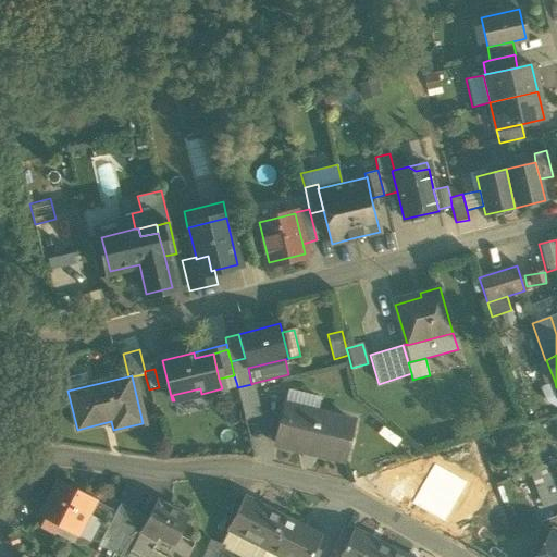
[(219,379),(222,388),(237,385),(234,375),(219,379)]
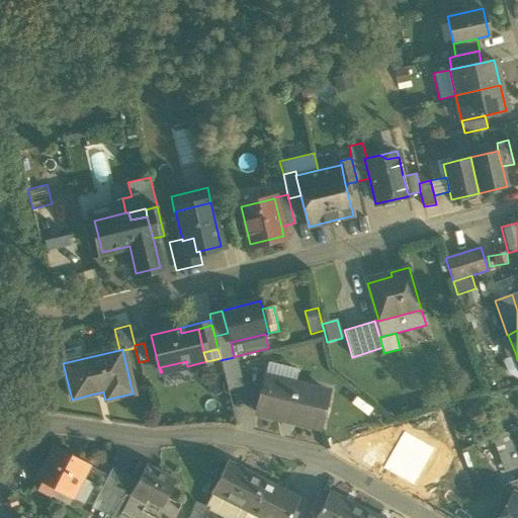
[(517,360),(516,355),(502,360),(507,374),(517,378),(517,360)]
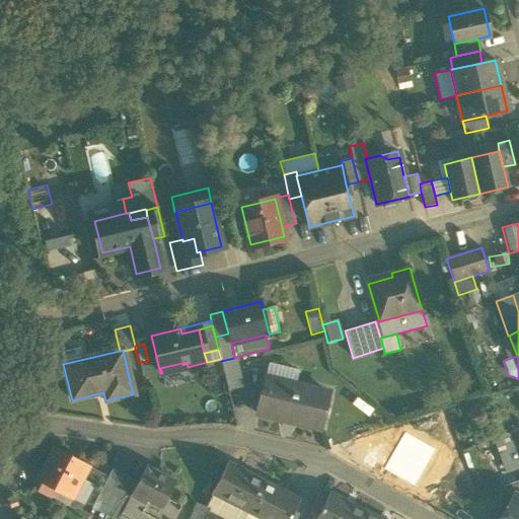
[(221,361),(228,390),(243,386),(236,357),(234,358),(221,361)]
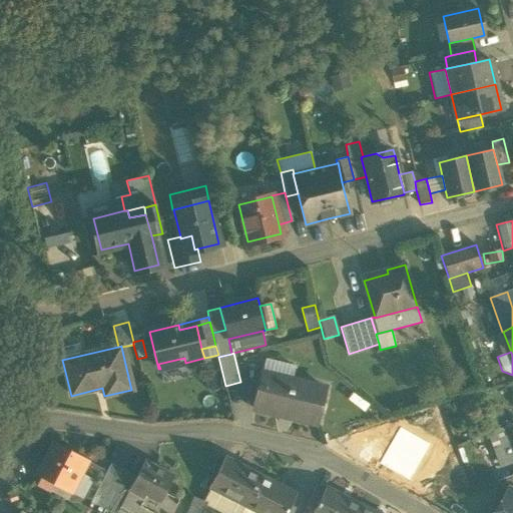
[(160,369),(185,363),(184,358),(158,364),(160,369)]
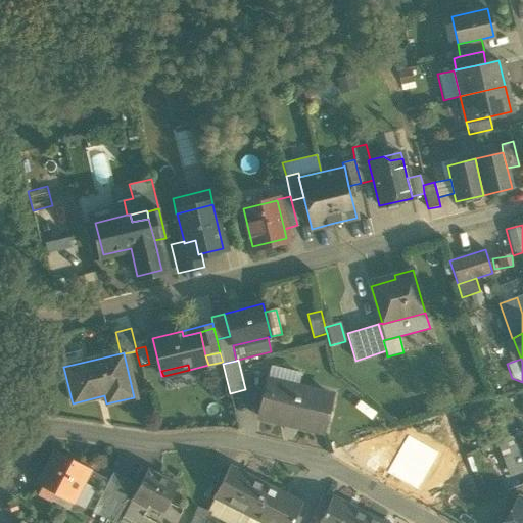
[(268,380),(295,387),(298,373),(271,366),(268,380)]
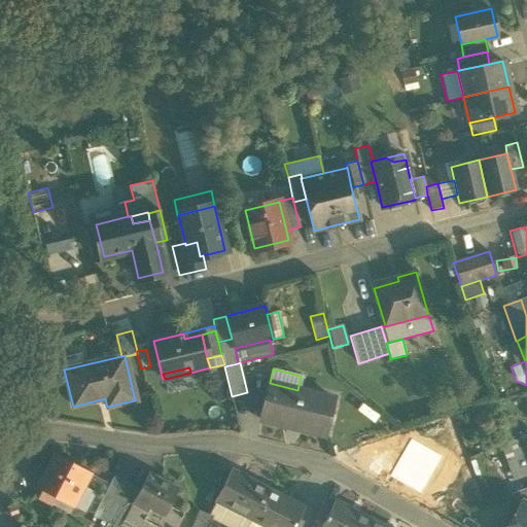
[(260,420),(325,435),(334,398),(297,390),(270,383),(260,420)]
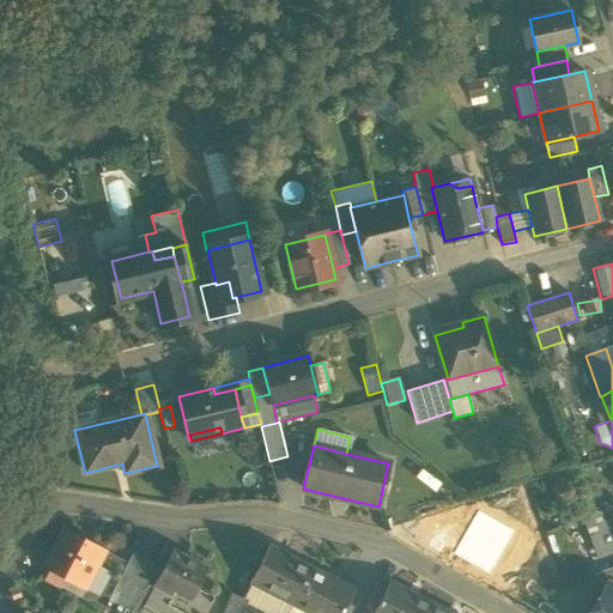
[(460,504),(418,519),(423,533),(465,519),(460,504)]
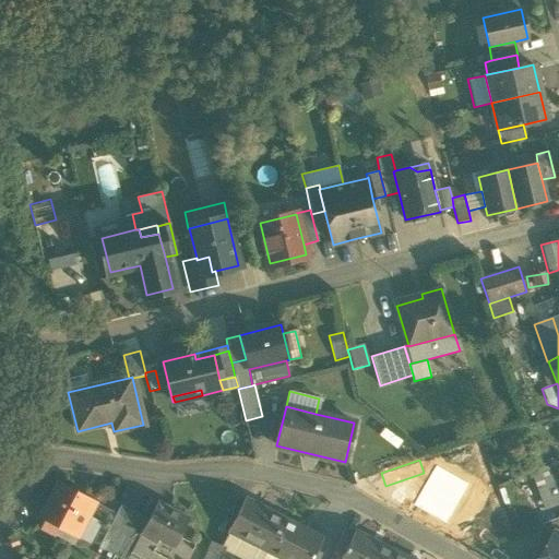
[(558,462),(549,465),(558,490),(558,462)]
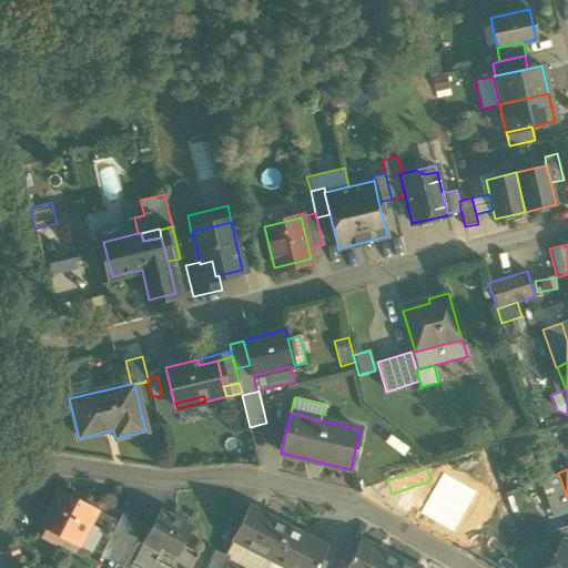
[(476,493),(443,473),(419,514),(453,533),(476,493)]
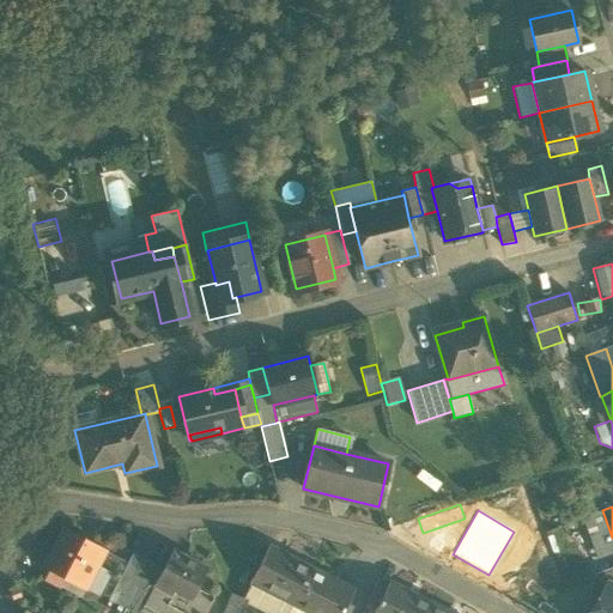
[(602,556),(612,551),(612,538),(602,510),(587,516),(602,556)]
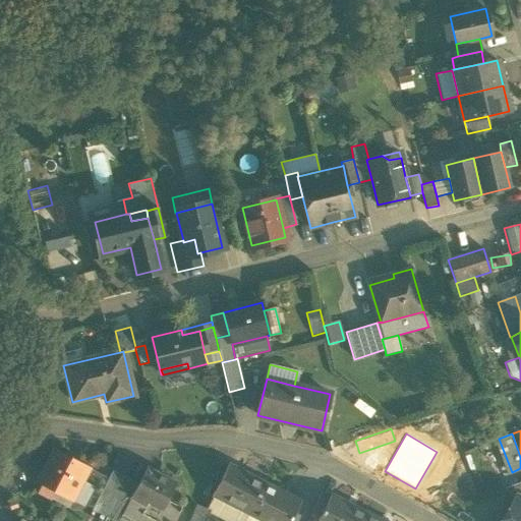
[(42,485),(67,499),(77,481),(81,483),(82,480),(90,468),(54,450),(37,482),(42,485)]
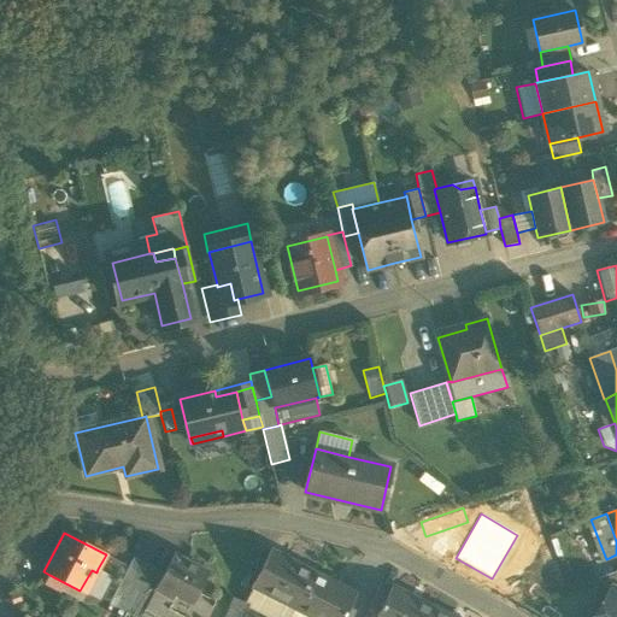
[(271,594),(295,606),(312,574),(298,566),(299,565),(271,552),(252,587),(270,597),(271,594)]
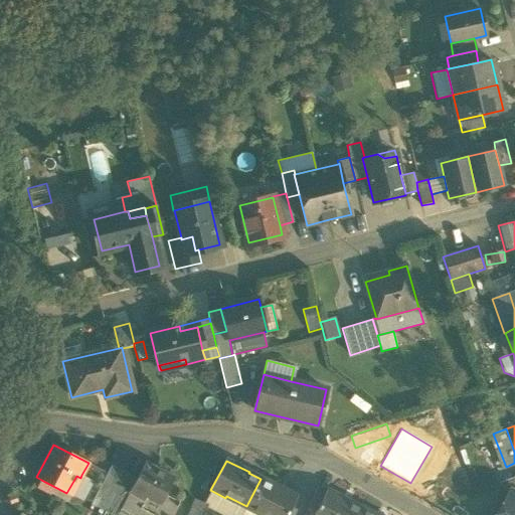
[(129,492),(130,492),(145,500),(147,496),(161,503),(165,496),(174,479),(144,464),(137,478),(129,492)]
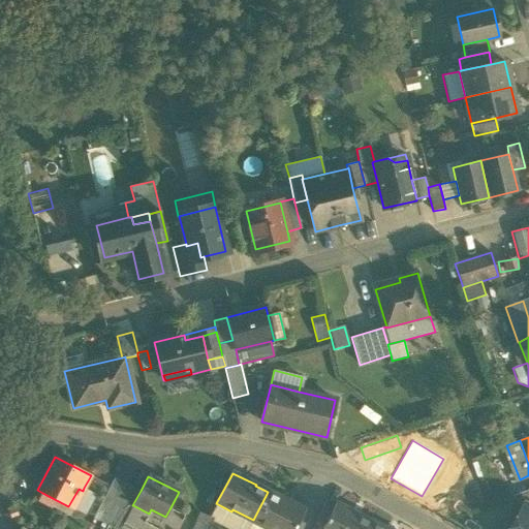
[(93,518),(107,525),(129,486),(115,477),(93,518)]
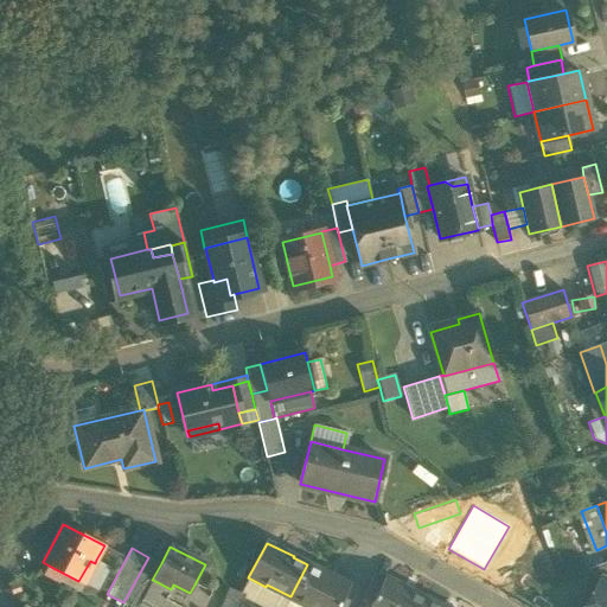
[(161,563),(148,557),(123,602),(132,606),(138,606),(141,602),(145,594),(153,580),(152,580),(161,563)]
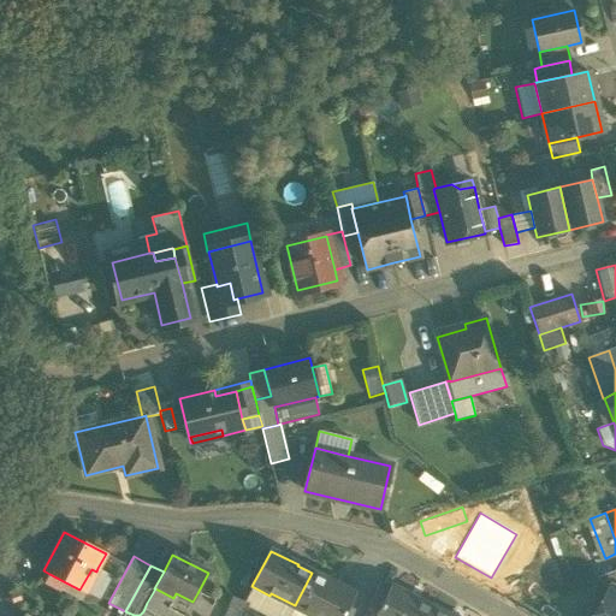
[(80,590),(49,574),(43,585),(60,593),(61,591),(86,604),(96,603),(112,576),(98,568),(96,572),(92,569),(80,590)]
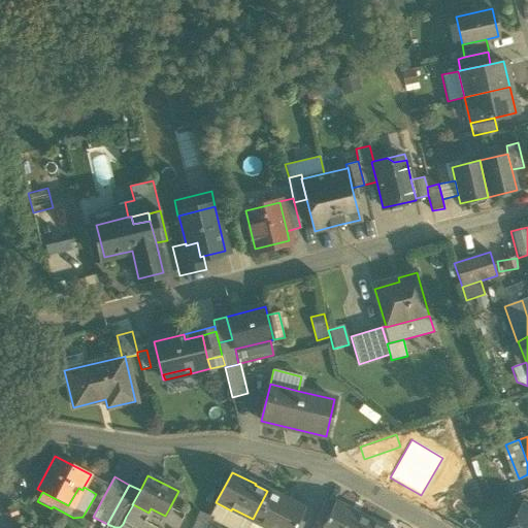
[(279,497),(267,491),(253,519),(270,527),(294,527),(304,508),(279,496),(279,497)]
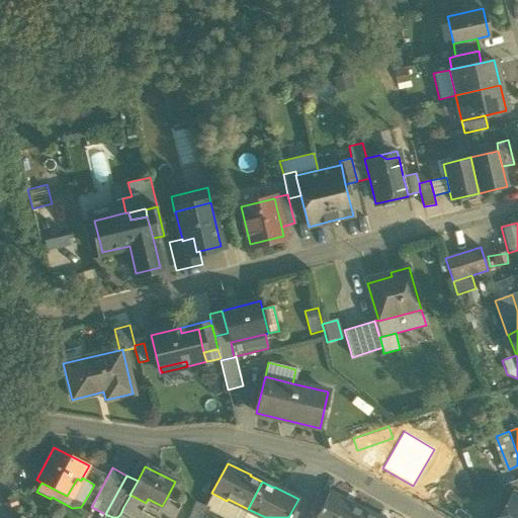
[(227,501),(211,493),(205,507),(208,508),(207,510),(224,517),(243,517),(248,509),(228,499),(227,501)]
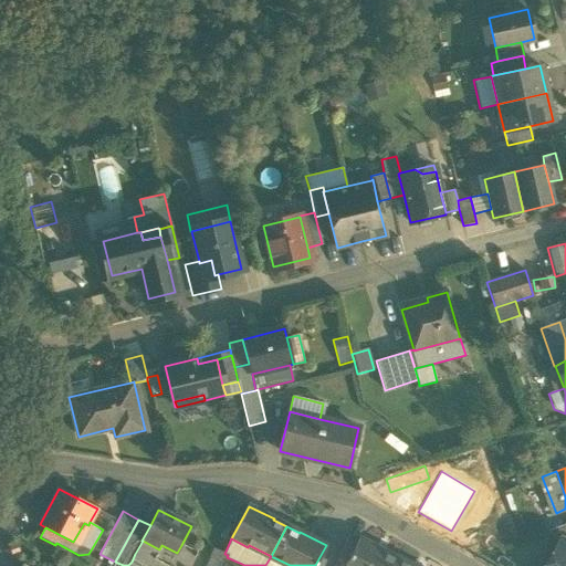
[(394,565),(398,559),(384,552),(385,551),(359,538),(345,565),(394,565)]
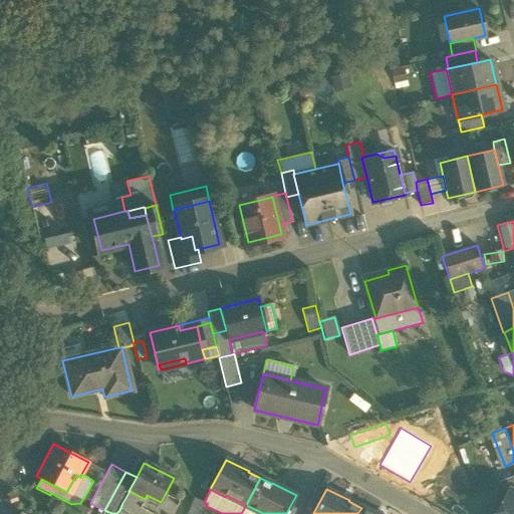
[(154,513),(161,502),(147,495),(145,499),(130,491),(122,503),(142,513),(154,513)]
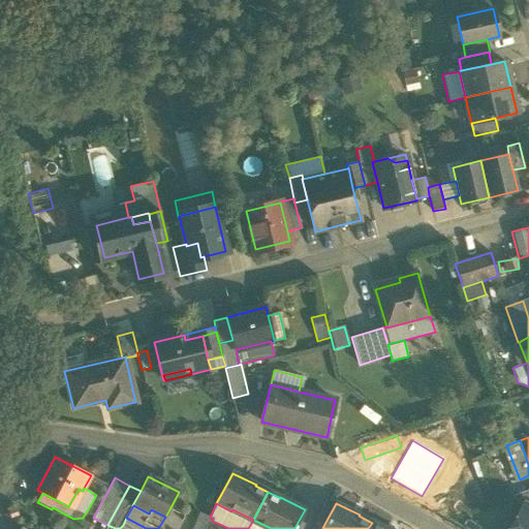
[(528,528),(528,507),(523,505),(508,528),(528,528)]
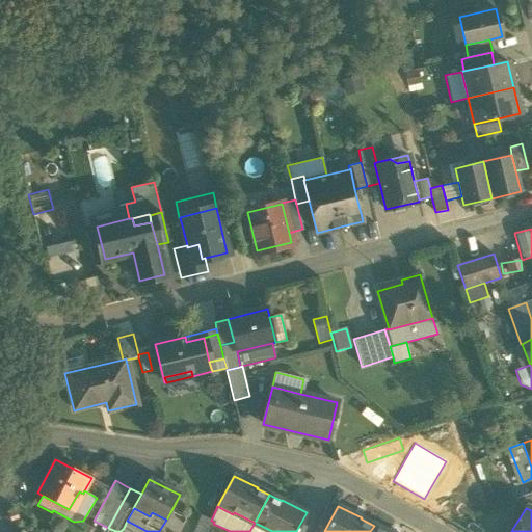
[(178,531),(185,520),(170,512),(166,520),(159,531),(178,531)]
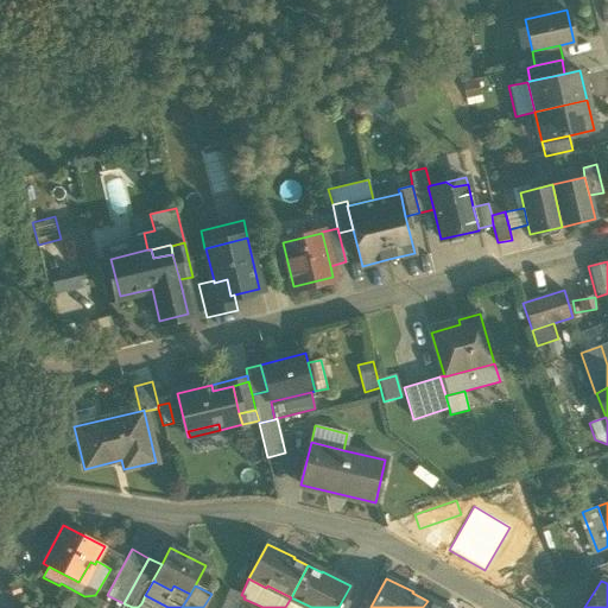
[(221,607),(239,607),(244,599),(245,596),(241,595),(229,590),(221,607)]
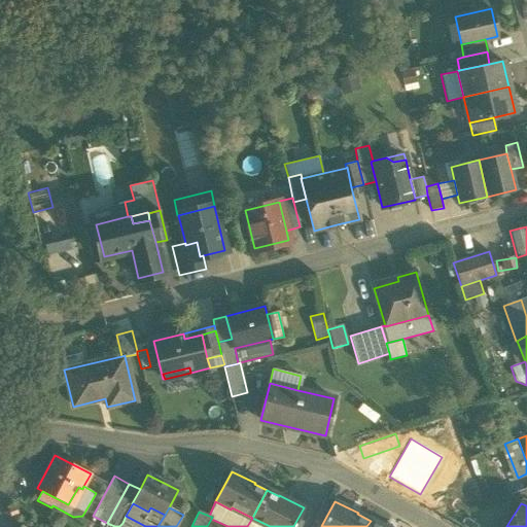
[(130,526),(145,526),(126,516),(123,523),(130,526)]
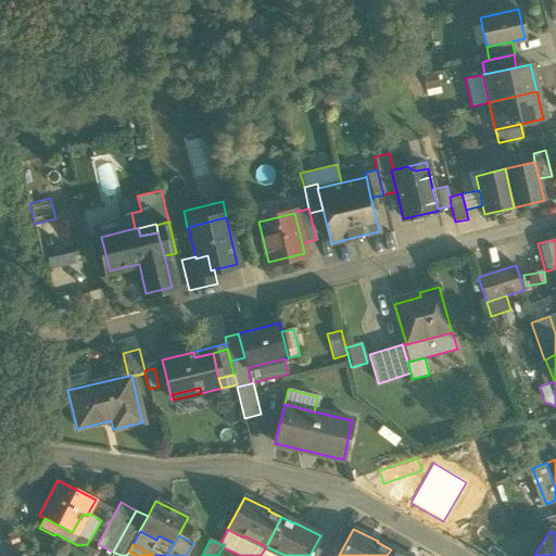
[(285,555),(266,546),(261,555),(285,555)]
